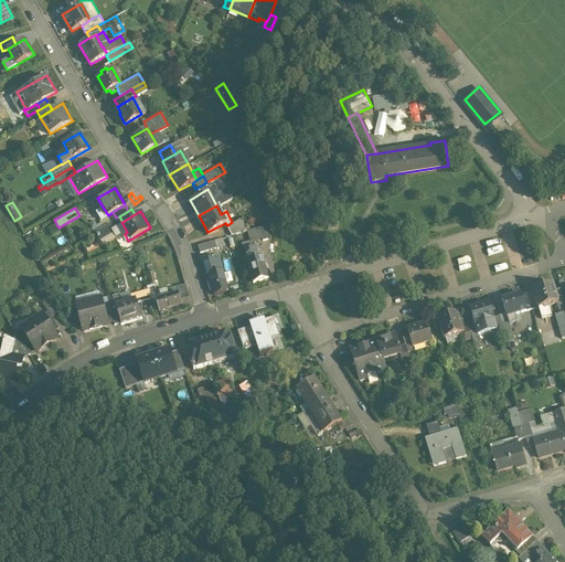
[(104,225),(116,218),(113,212),(108,215),(99,220),(104,225)]
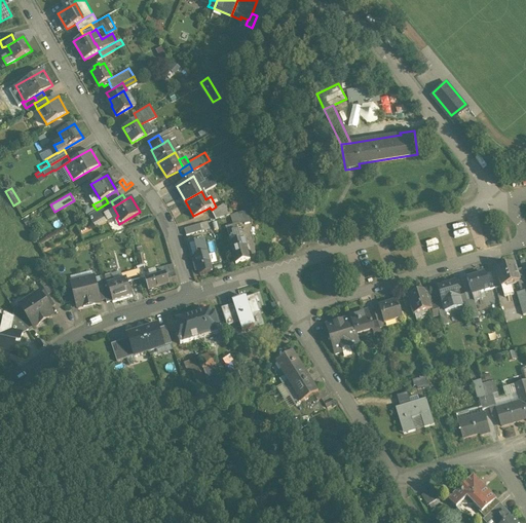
[(113,207),(114,207),(111,201),(108,202),(97,210),(88,214),(94,222),(105,216),(103,213),(113,207)]
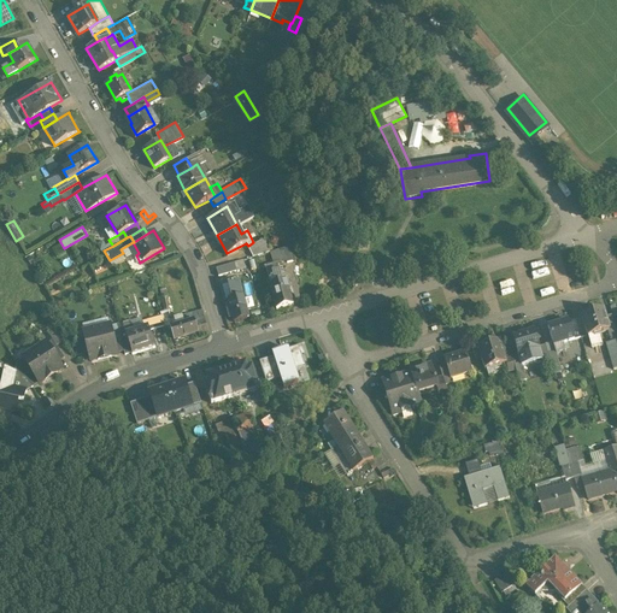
[(253,242),(248,246),(253,255),(270,251),(264,237),(253,242)]
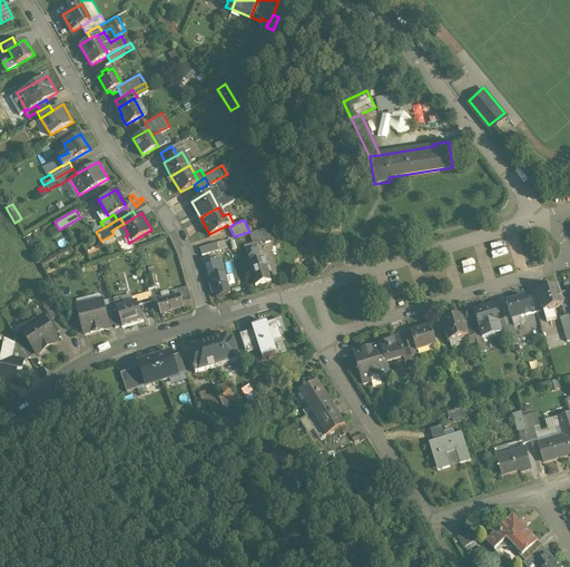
[(127,244),(129,243),(126,236),(128,234),(123,224),(111,231),(114,234),(101,241),(105,246),(123,235),(127,244)]
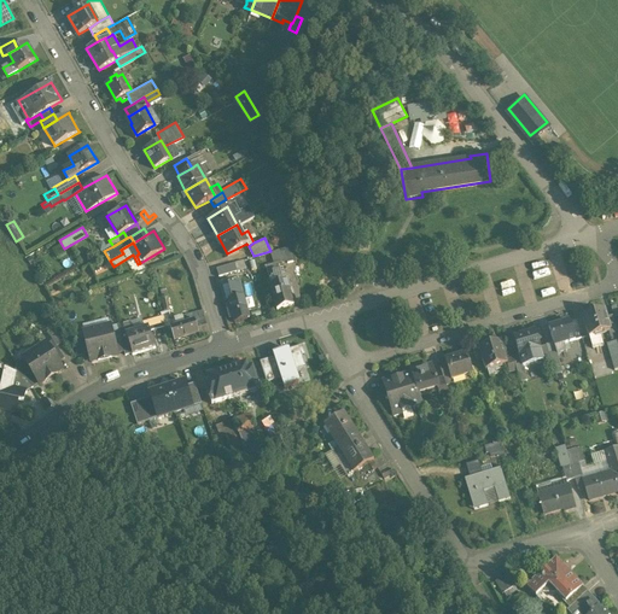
[(291,245),(270,251),(274,262),(281,261),(293,257),(291,245)]
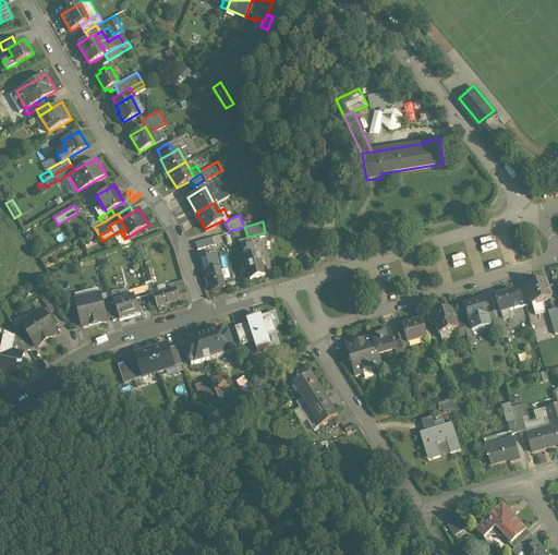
[(254,236),(247,237),(240,239),(245,256),(258,253),(254,236)]
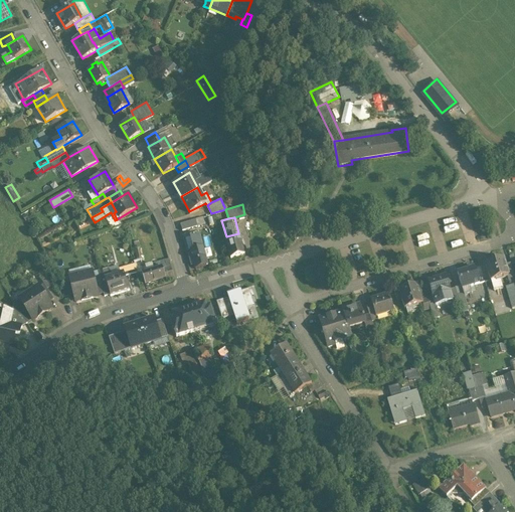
[(195,218),(180,222),(182,229),(197,224),(195,218)]
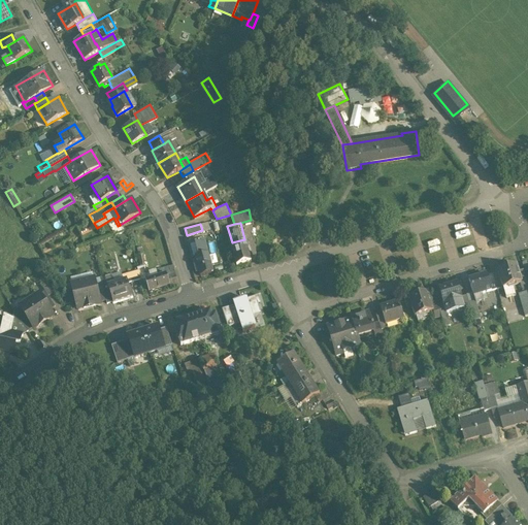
[(204,239),(196,241),(199,254),(207,252),(204,239)]
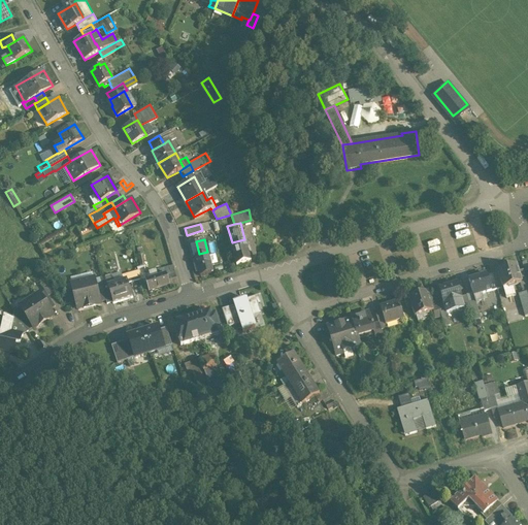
[(232,242),(231,243),(237,263),(251,259),(244,239),(232,242)]
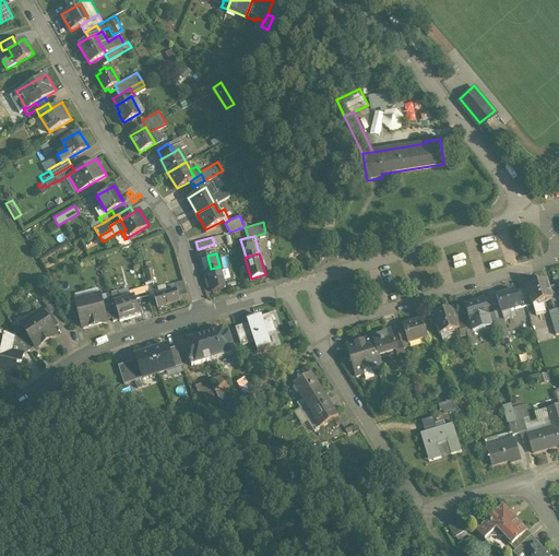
[(161,294),(157,287),(177,282),(181,281),(179,274),(156,281),(152,260),(145,261),(150,280),(145,281),(146,286),(149,296),(154,295),(161,294)]
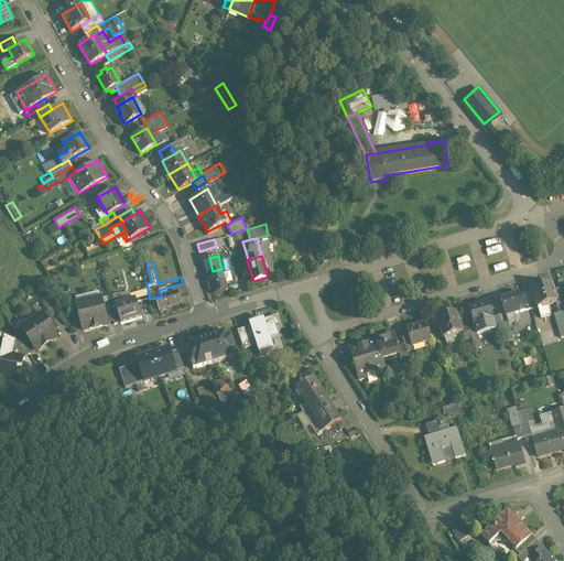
[(213,271),(208,272),(210,277),(207,278),(210,289),(213,288),(214,292),(227,289),(221,269),(213,271)]
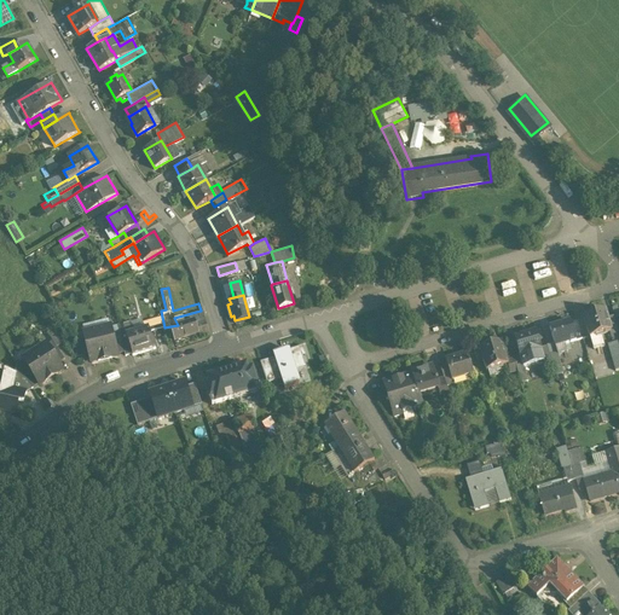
[(605,308),(584,314),(590,335),(601,331),(611,329),(609,324),(614,323),(612,315),(607,317),(605,308)]
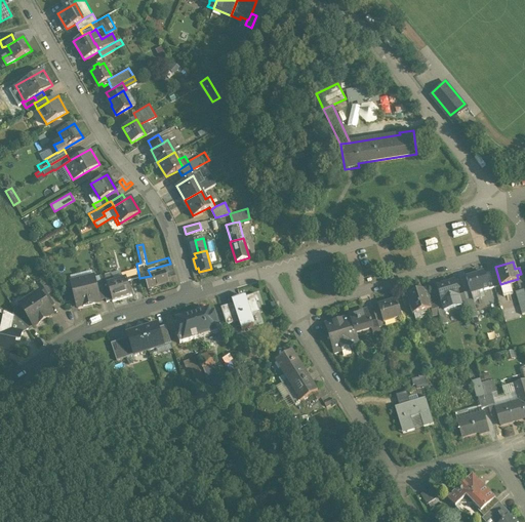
[(168,272),(174,271),(172,263),(170,264),(166,265),(168,272)]
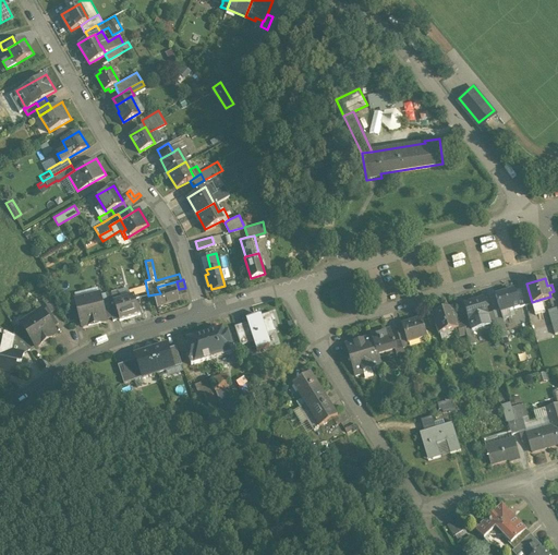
[(160,293),(176,288),(177,290),(179,289),(177,281),(157,287),(160,293)]
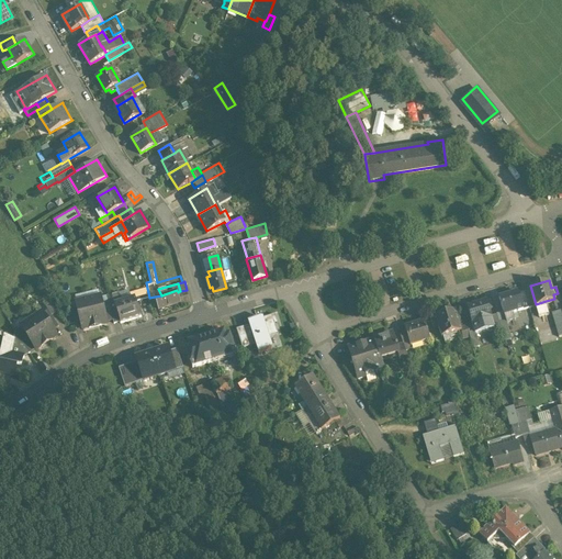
[(136,301),(149,298),(147,288),(134,291),(135,295),(136,301)]
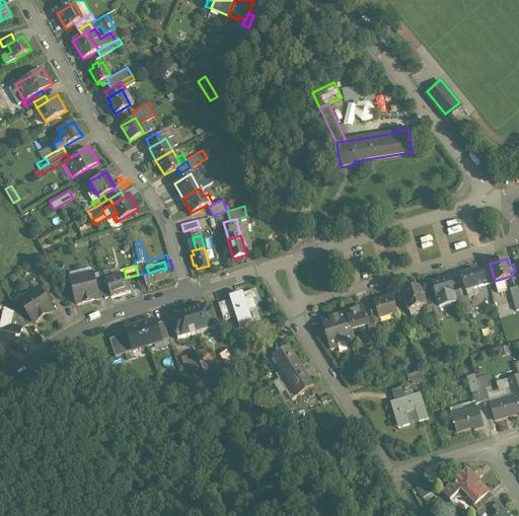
[(149,273),(143,274),(146,286),(167,279),(164,270),(163,268),(149,273)]
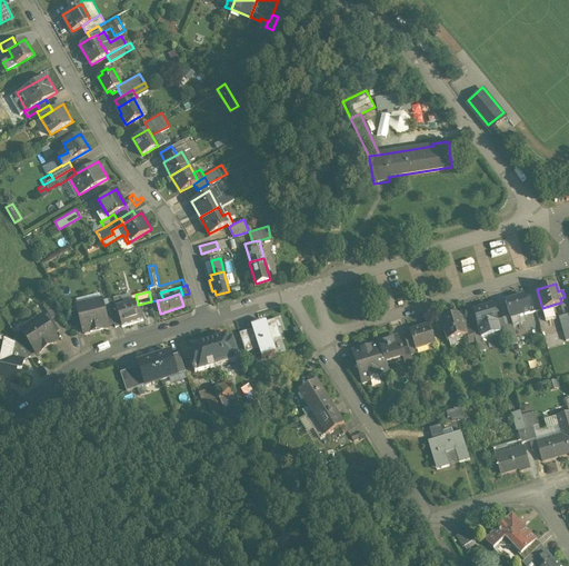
[(182,295),(180,296),(183,306),(192,304),(189,294),(182,295)]
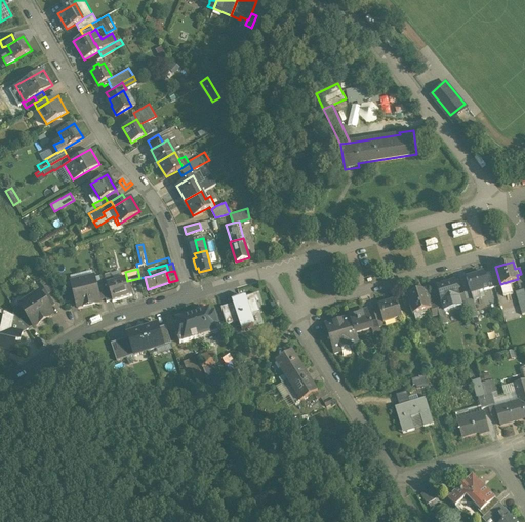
[(483,271),(466,276),(470,289),(471,292),(473,298),(481,296),(479,289),(488,287),(483,271)]
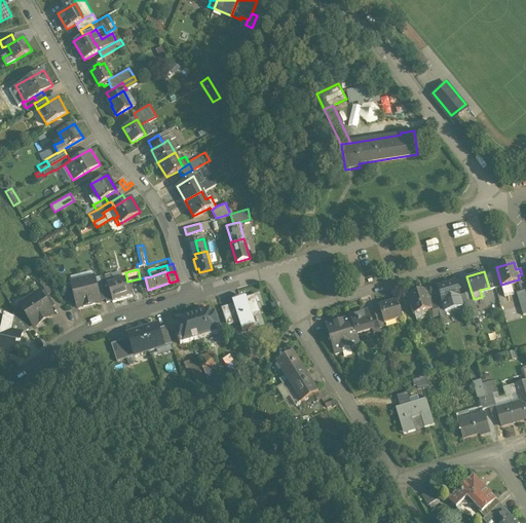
[(107,283),(114,281),(112,272),(101,275),(107,302),(113,300),(110,292),(107,283)]
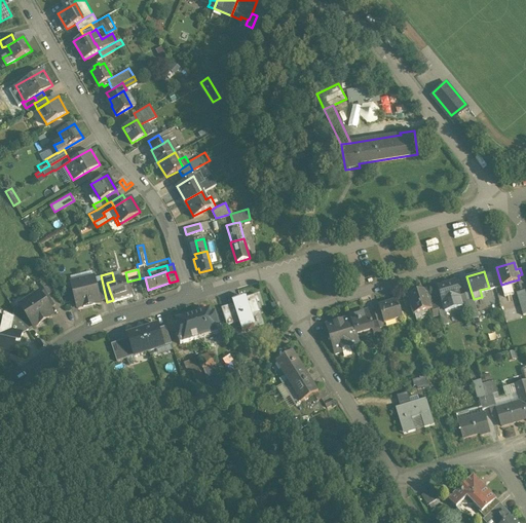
[(94,275),(82,278),(88,304),(94,302),(94,303),(101,301),(100,300),(96,282),(94,275)]
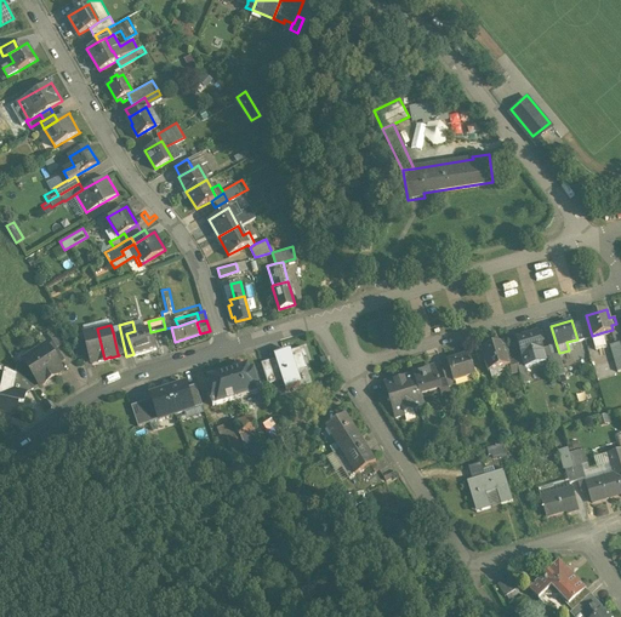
[(151,332),(149,326),(135,331),(126,333),(130,344),(152,337),(151,332)]
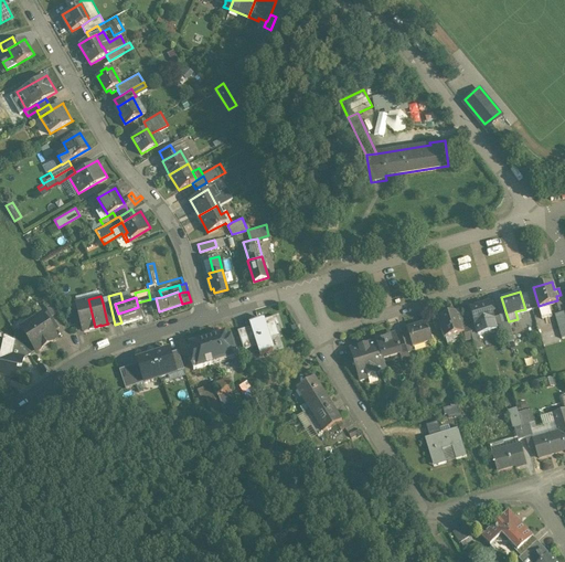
[(88,299),(76,303),(78,308),(83,328),(83,330),(91,328),(95,327),(88,299)]
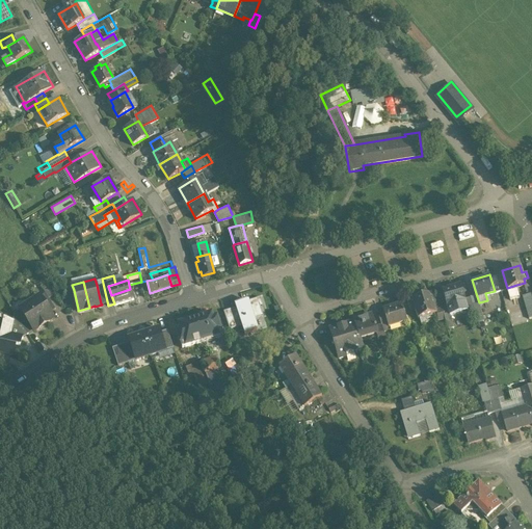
[(461,283),(442,289),(447,303),(448,310),(449,310),(458,308),(456,302),(463,300),(466,299),(466,296),(463,290),(461,283)]
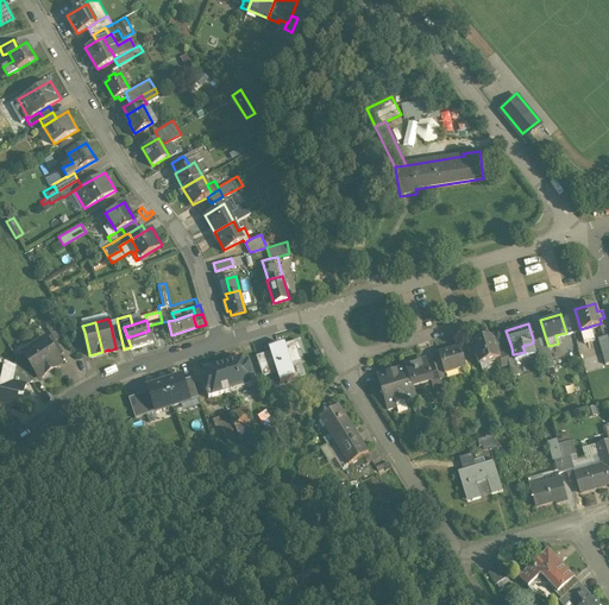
[(62,336),(54,325),(48,328),(51,334),(56,340),(62,336)]
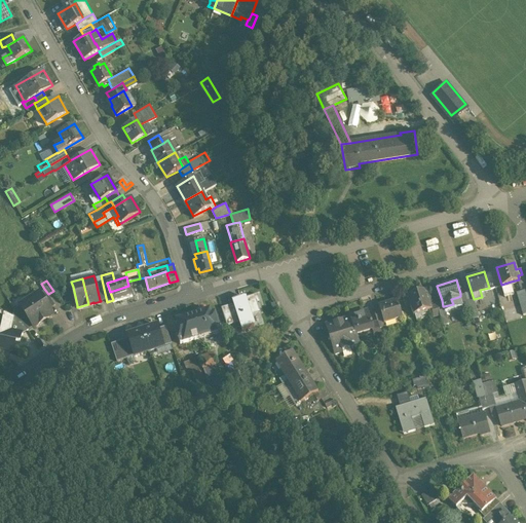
[(101,281),(96,282),(100,300),(106,298),(101,281)]
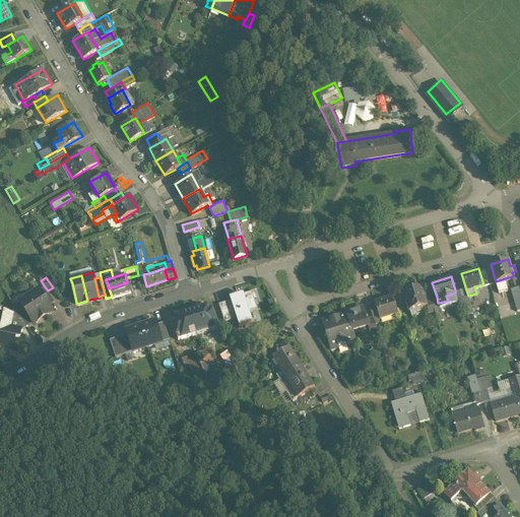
[(505,278),(496,281),(499,292),(508,288),(505,278)]
